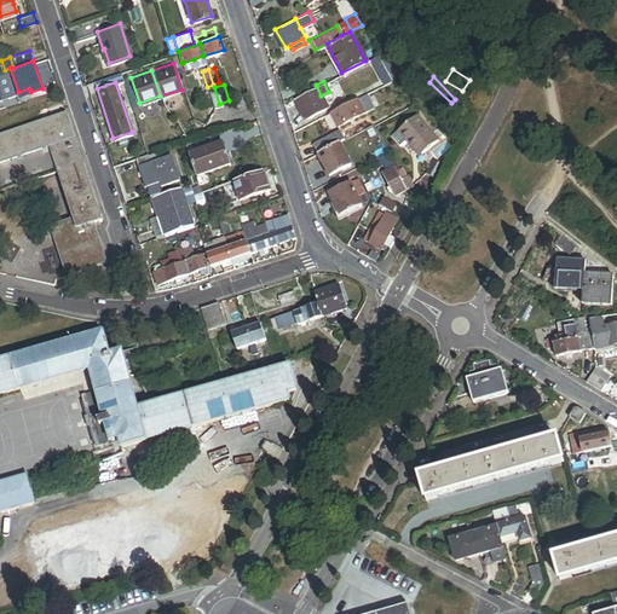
[(321,96),(316,85),(293,97),(304,117),(327,105),(321,96)]
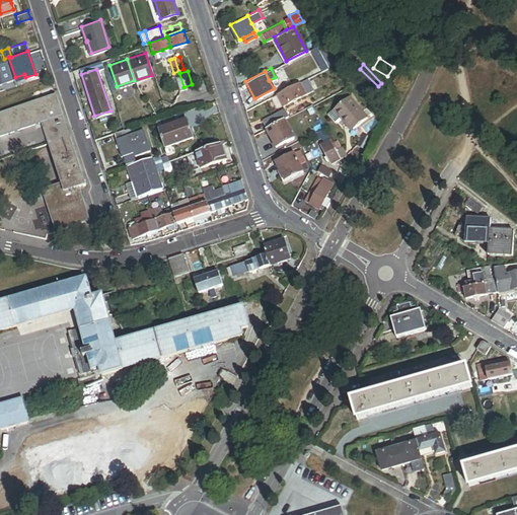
[(178,89),(183,87),(179,73),(173,75),(178,89)]
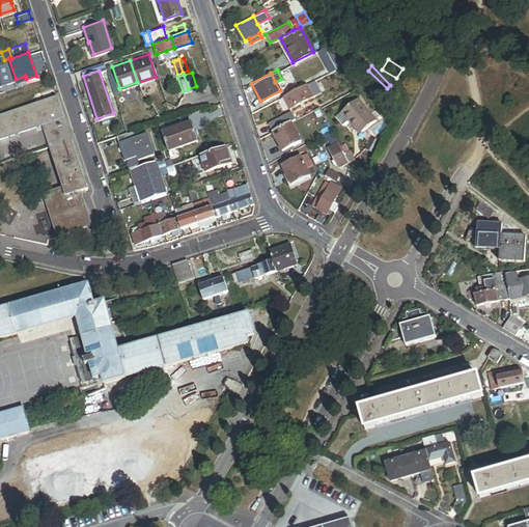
[(319,91),(312,79),(305,83),(311,95),(319,91)]
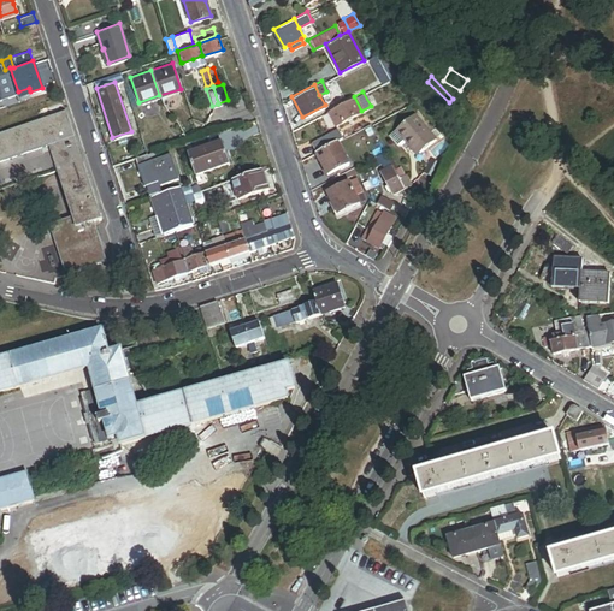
[(361,111),(354,96),(328,110),(335,124),(361,111)]
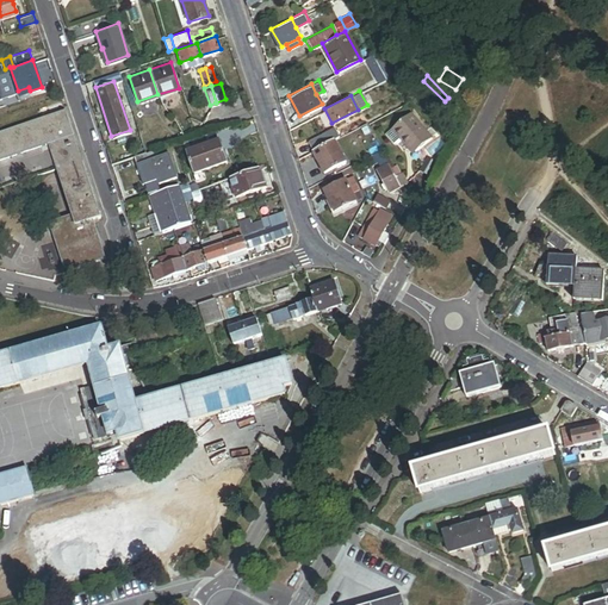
[(0,149),(70,128),(63,105),(0,125),(0,149)]
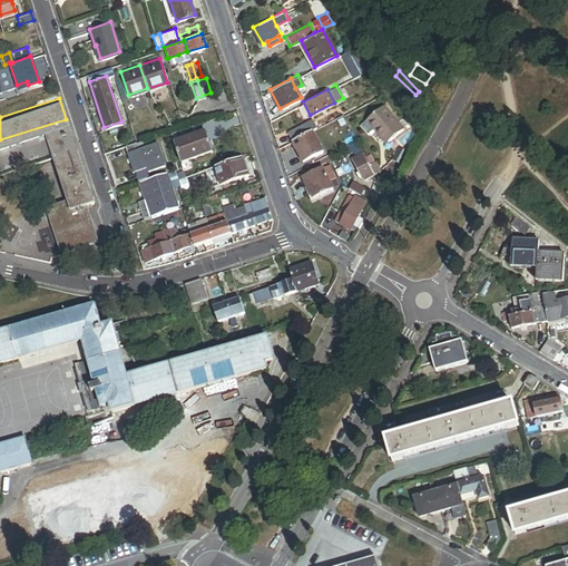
[(401,126),(381,103),(364,117),(376,132),(378,129),(387,139),(401,126)]
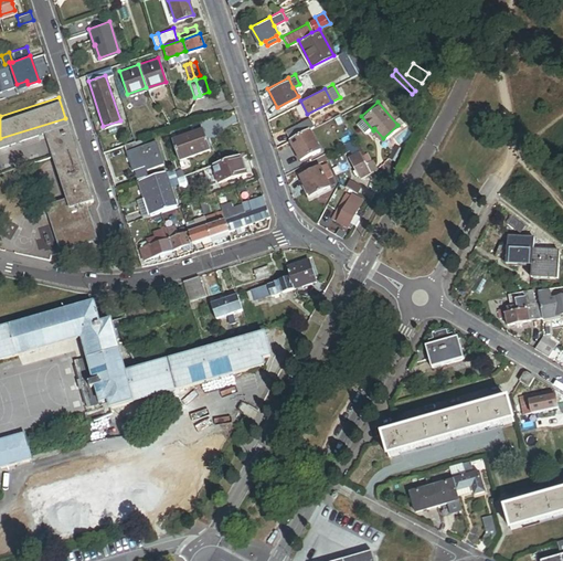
[(308,127),(312,125),(308,117),(284,130),(288,138),(308,127)]
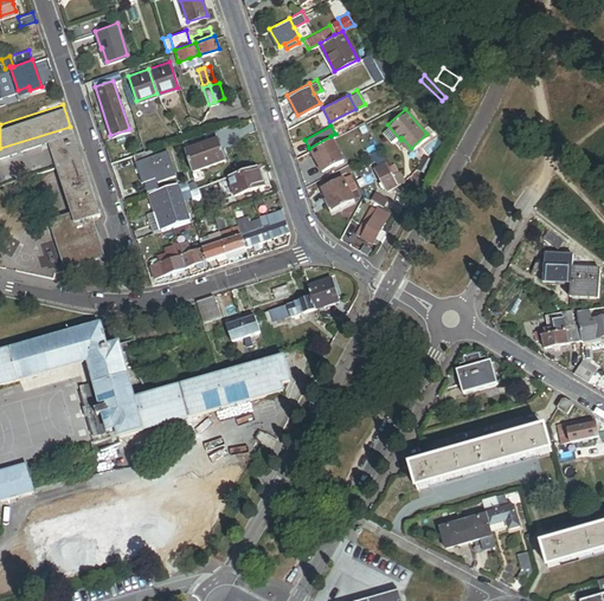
[(70,127),(0,148),(0,153),(49,137),(71,130),(70,127)]
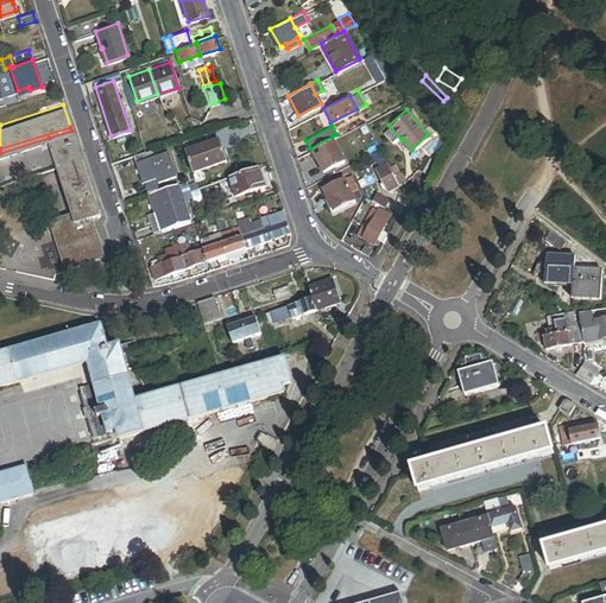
[(98,209),(71,131),(49,138),(71,208),(46,216),(63,266),(103,253),(90,215),(89,213),(98,209)]
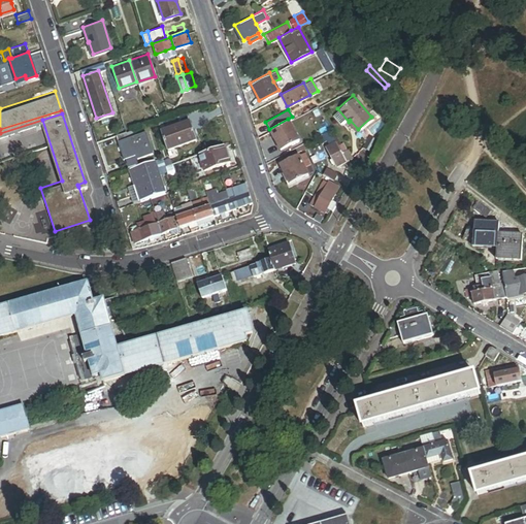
[(189,119),(160,128),(167,148),(195,138),(189,119)]
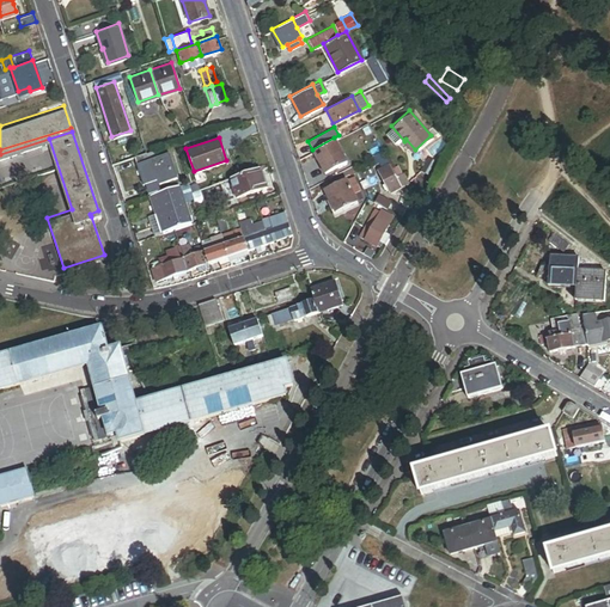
[(346,159),(334,138),(312,149),(324,171),(346,159)]
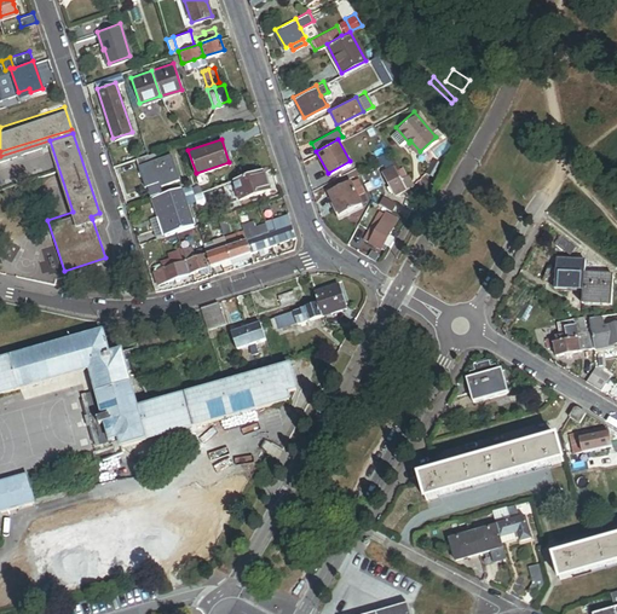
[(390,157),(386,150),(372,157),(376,164),(381,162),(390,157)]
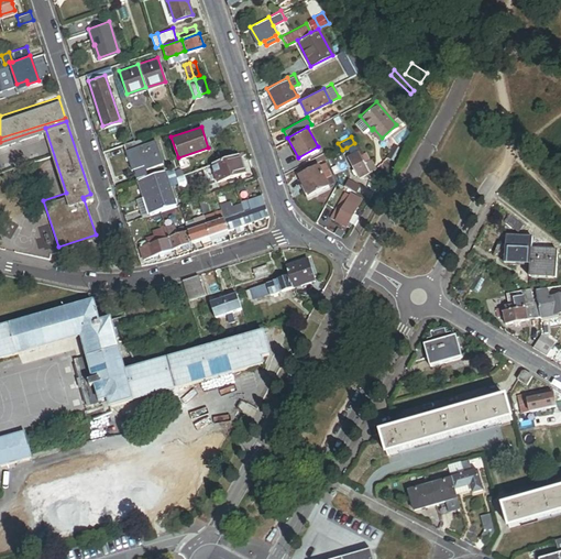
[(139,138),(123,142),(132,167),(145,163),(147,168),(163,163),(155,141),(141,145),(139,138)]
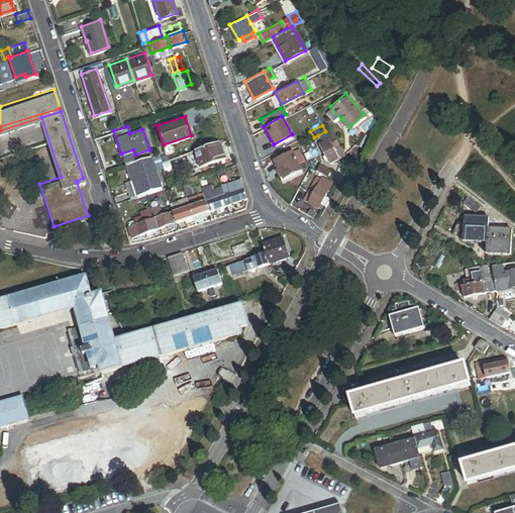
[(368,133),(361,129),(355,140),(362,143),(368,133)]
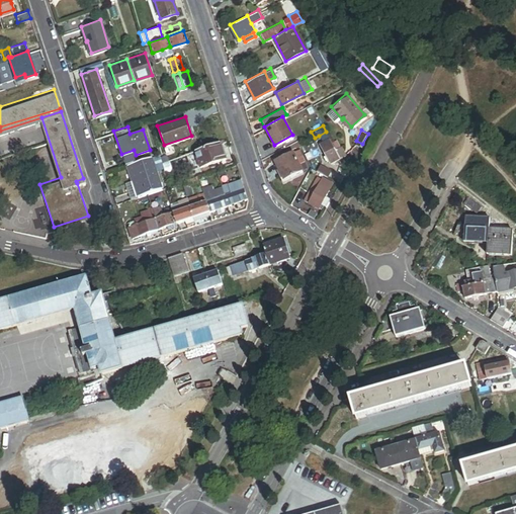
[(319,136),(322,140),(328,137),(326,132),(319,136)]
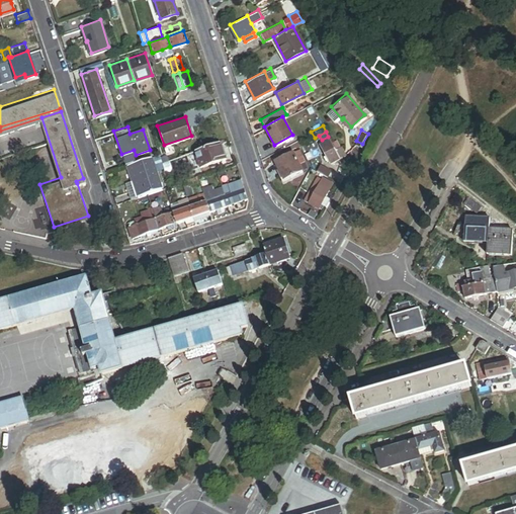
[(336,136),(330,139),(333,145),(336,144),(339,142),(337,137),(336,136)]
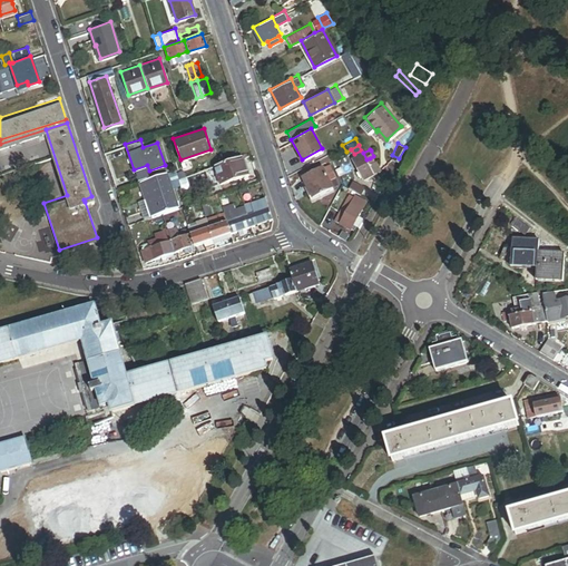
[(362,177),(373,171),(368,162),(366,159),(363,153),(361,150),(354,154),(351,156),(362,177)]
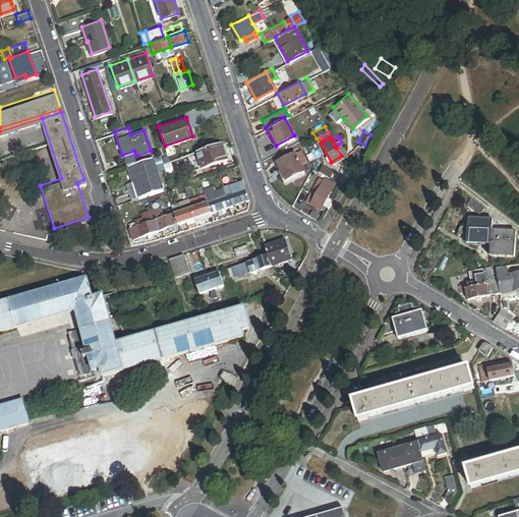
[(226,158),(221,141),(195,151),(200,166),(226,158)]
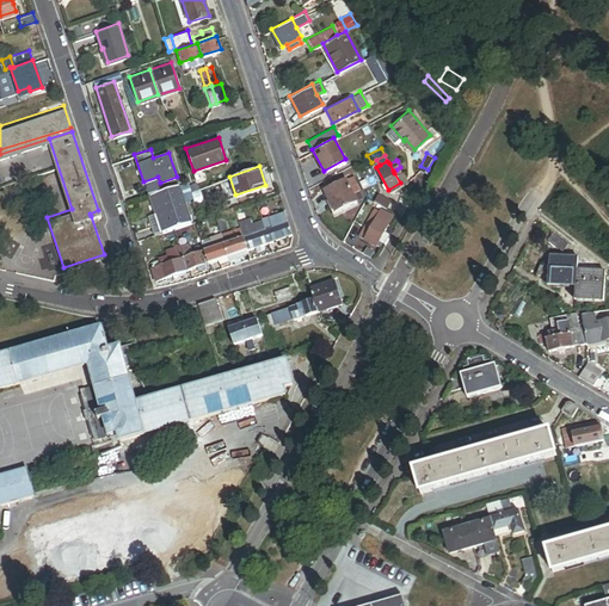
[(394,173),(400,183),(406,179),(401,169),(398,172),(394,173)]
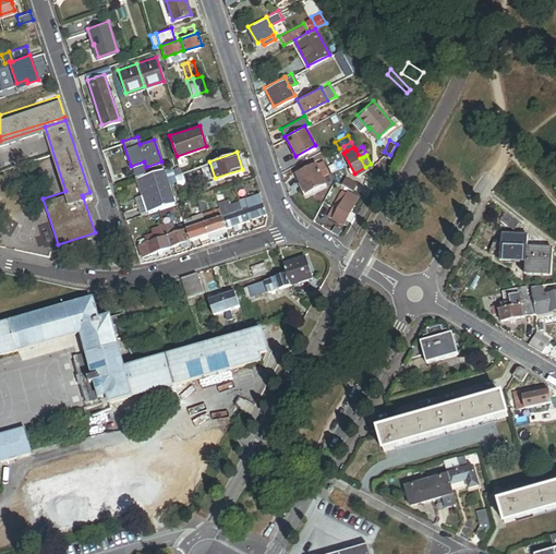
[(314,161),(293,171),(304,193),(325,183),(314,161)]
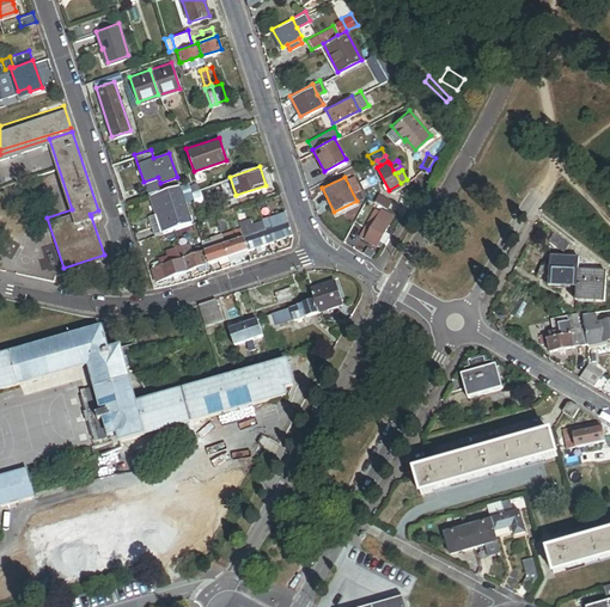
[(188,183),(188,179),(178,183),(183,200),(193,196),(190,189),(188,183)]
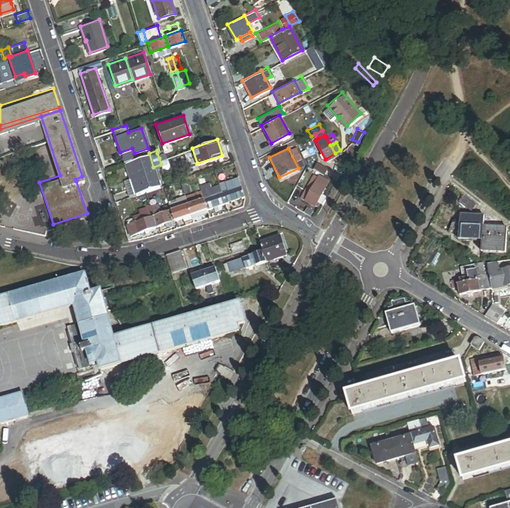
[(153,167),(149,153),(124,161),(135,192),(159,185),(153,167)]
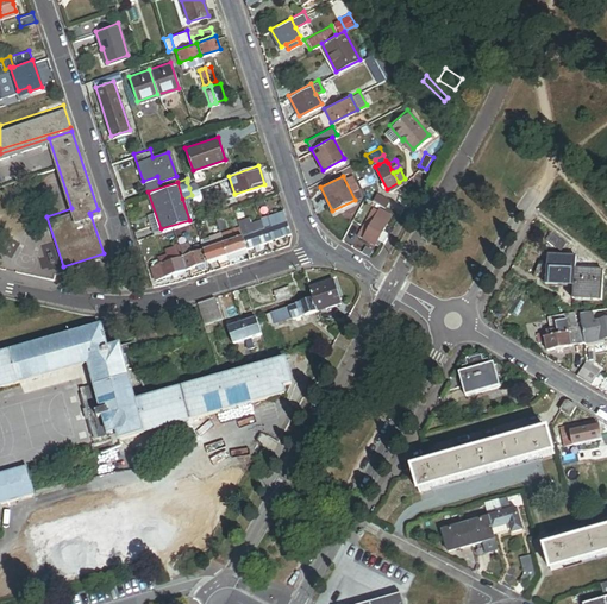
[(388,197),(375,190),(371,197),(383,205),(388,197)]
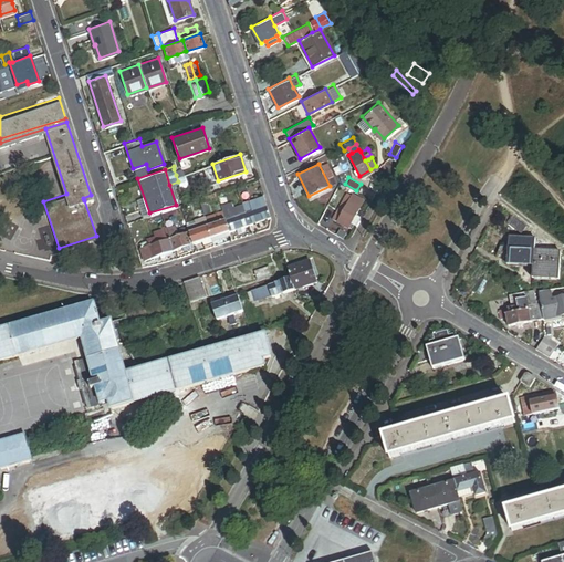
[(347,198),(350,194),(345,190),(336,207),(337,206),(343,197),(347,199),(347,198)]
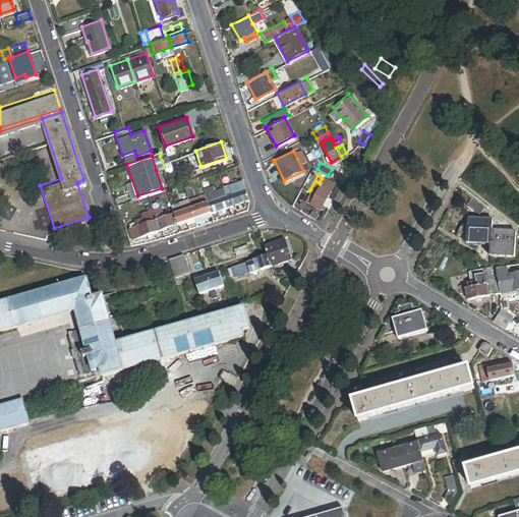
[(322,178),(320,182),(330,187),(332,183),(322,178)]
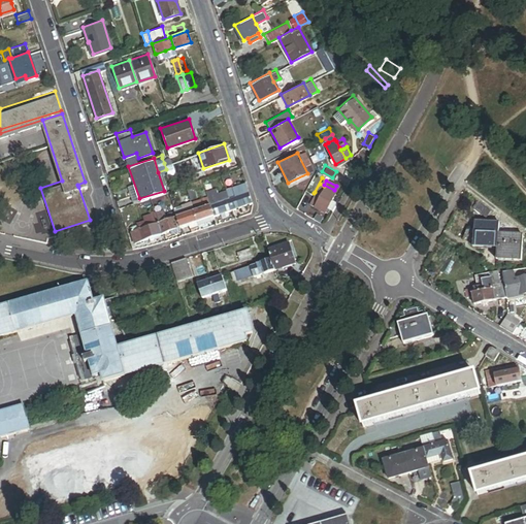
[(248,190),(245,182),(231,187),(232,190),(234,195),(248,190)]
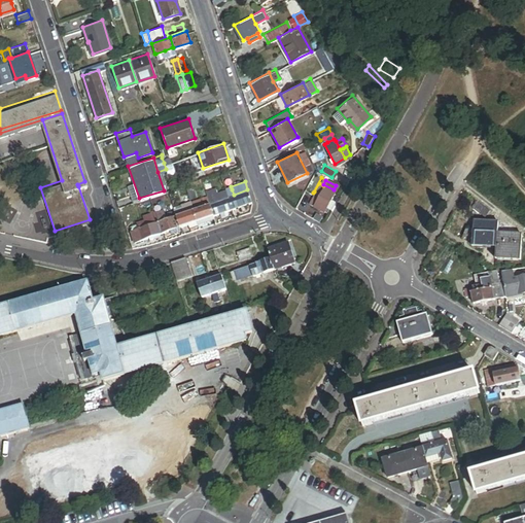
[(318,194),(323,185),(319,183),(314,192),(318,194)]
